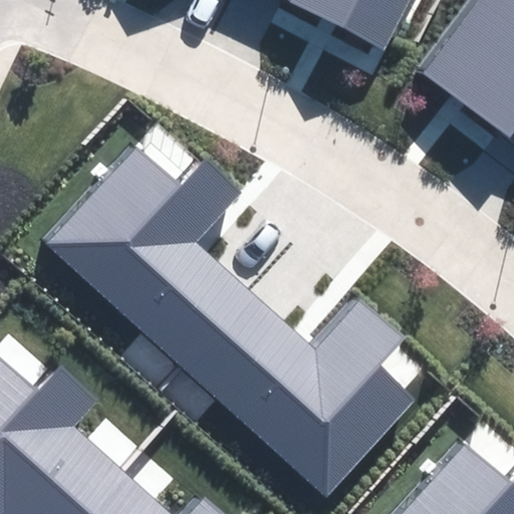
[(330,0),(334,2),(404,36),(421,0),(330,0)]
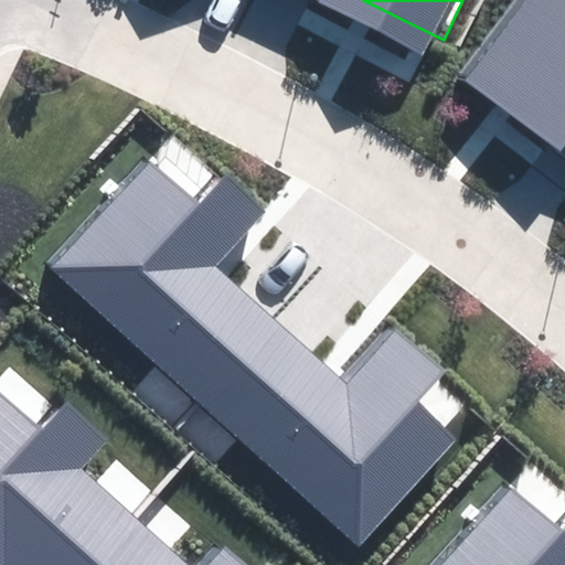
[(564,0),(516,0),(465,67),(564,146),(564,0)]
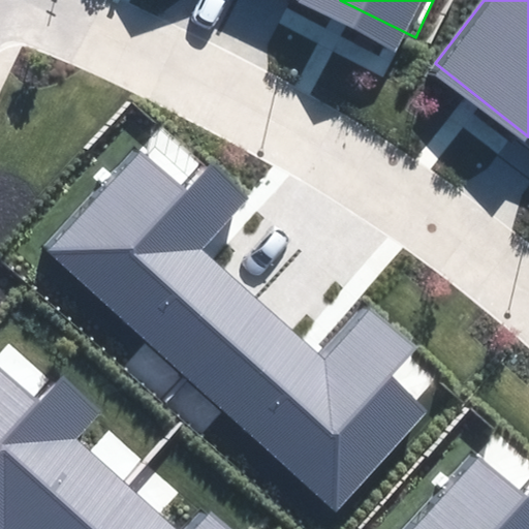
[(249,198),(212,163),(185,192),(139,150),(48,247),(334,512),(429,411),(390,376),(414,350),(368,307),(320,358),(203,248),(249,198)]
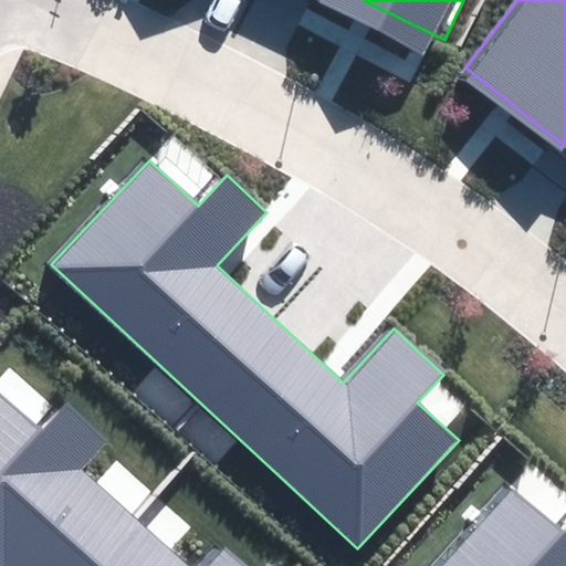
[(41,432),(0,394),(0,565),(247,565),(227,548),(210,565),(189,565),(84,469),(108,442),(66,405),(41,432)]
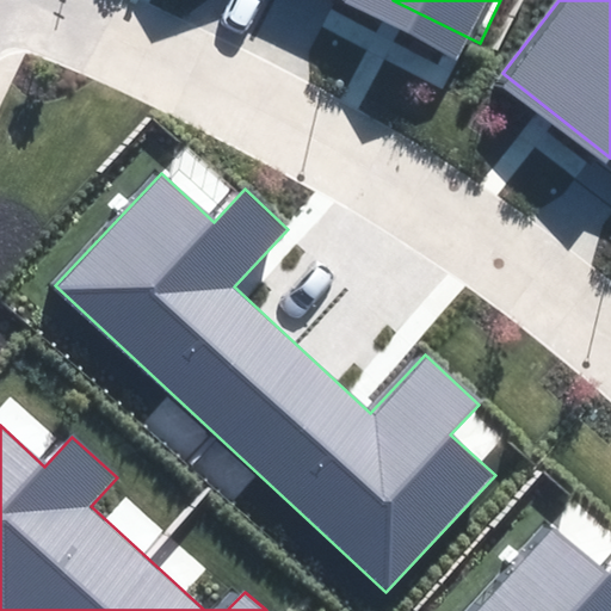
[(610,610),(610,569),(606,575),(554,526),(474,610),(610,610)]
